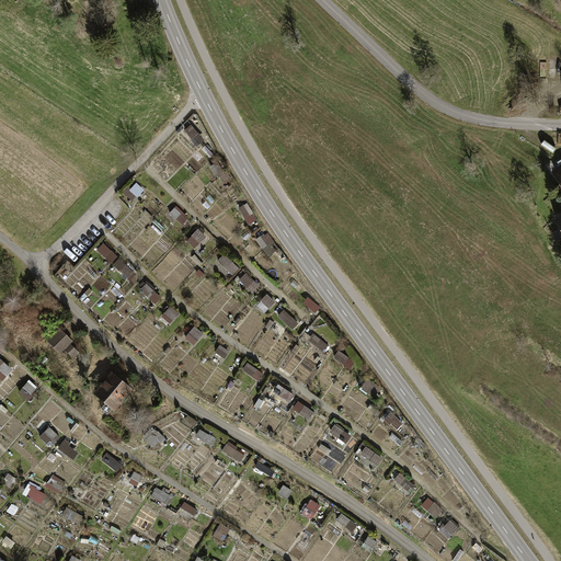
[(186,132),(201,150),(206,145),(192,126),(186,132)]
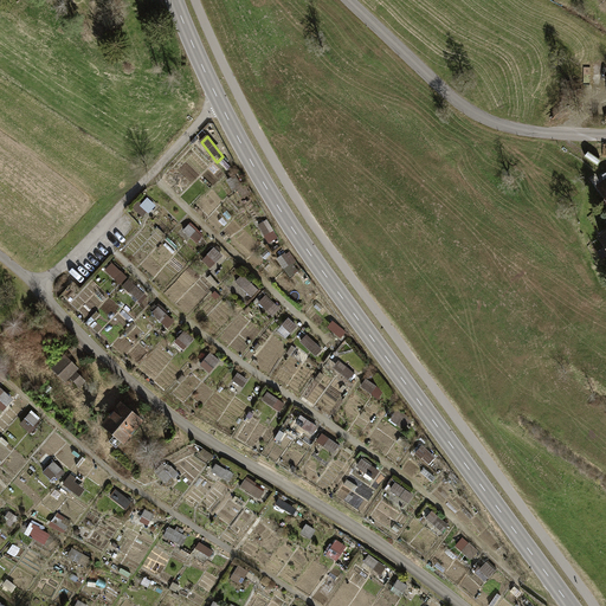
[(238,191),(244,199),(251,194),(238,176),(229,182),(236,193),(238,191)]
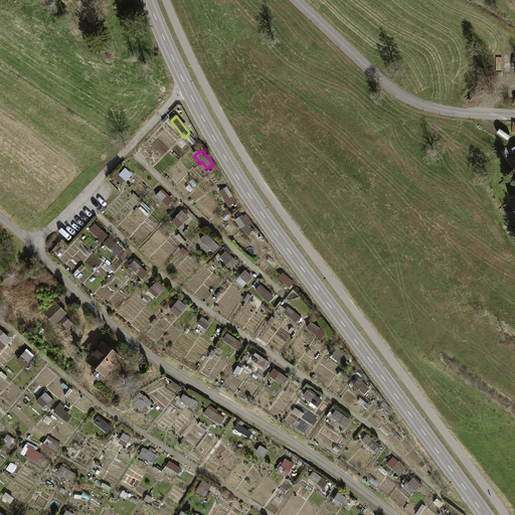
[(119,172),(114,178),(124,187),(134,176),(127,169),(122,175),(119,172)]
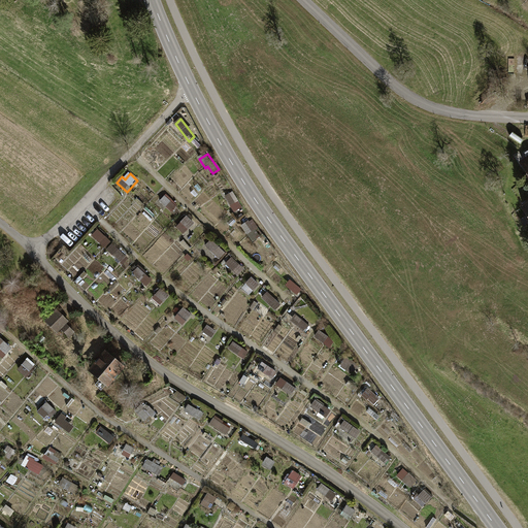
[(226,197),(237,213),(244,208),(233,192),(226,197)]
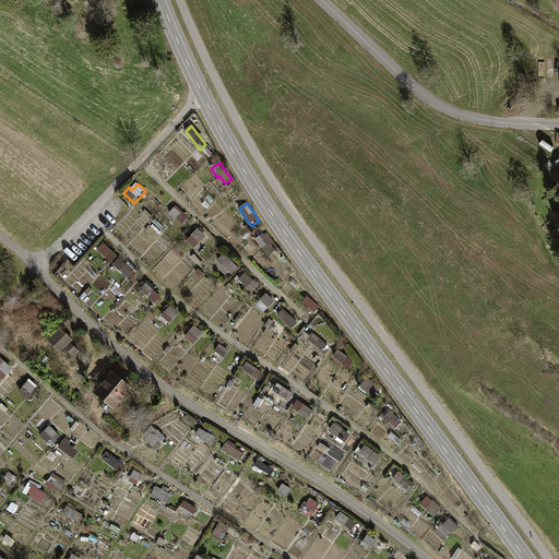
[(189,221),(176,209),(170,215),(183,227),(189,221)]
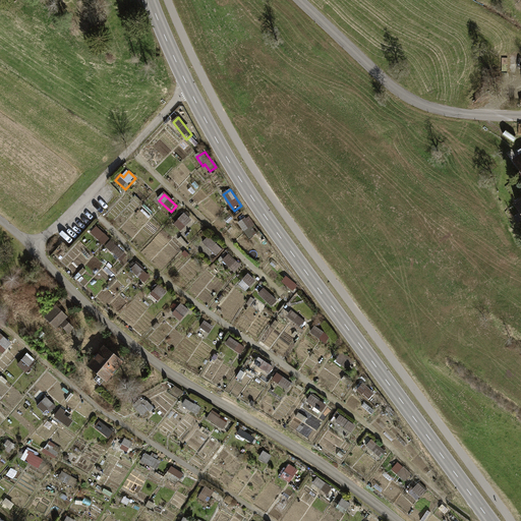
[(192,222),(184,214),(175,225),(183,232),(192,222)]
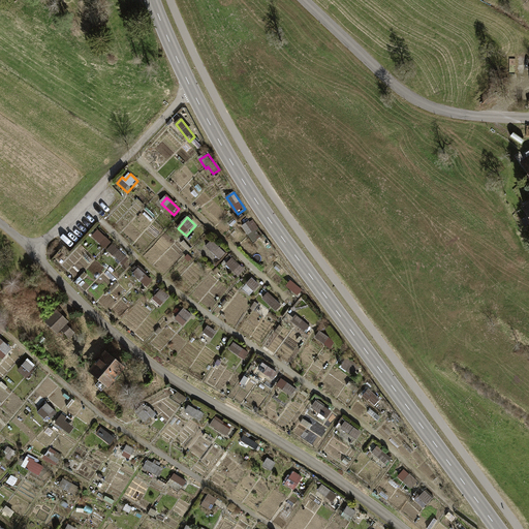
[(244,227),(254,243),(261,239),(250,222),(244,227)]
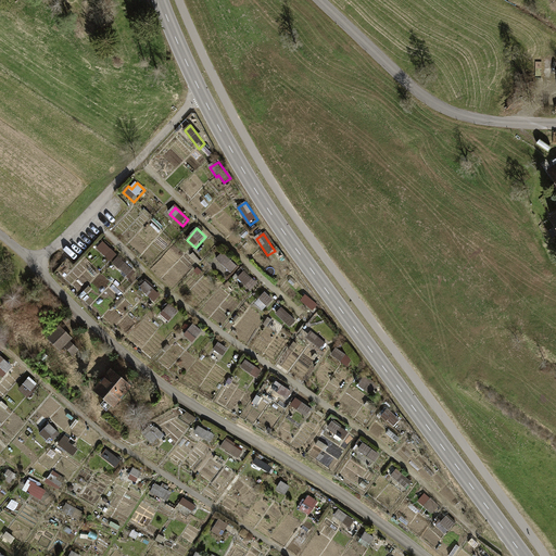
[(117,255),(103,241),(97,248),(111,262),(117,255)]
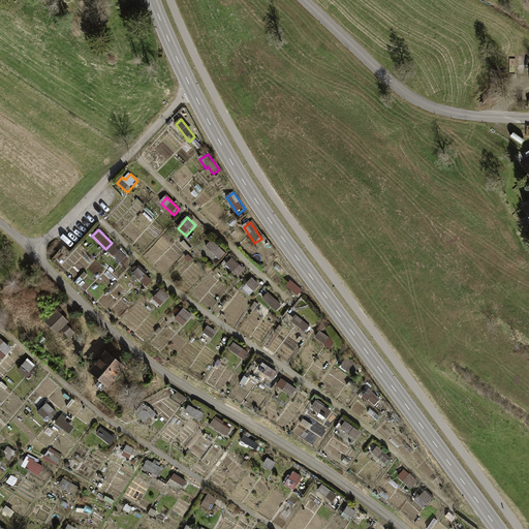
[(213,240),(207,247),(222,261),(228,255),(213,240)]
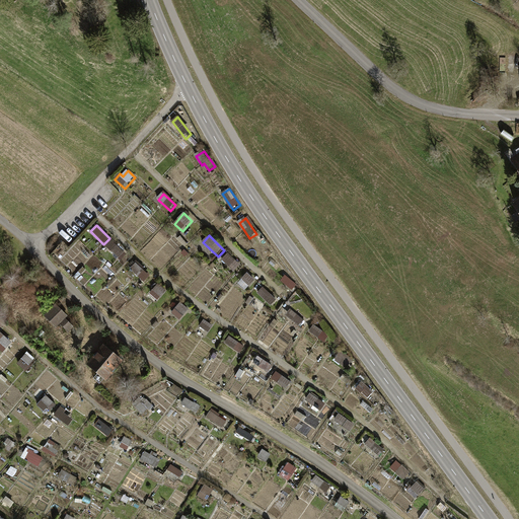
[(110,239),(109,240),(104,245),(120,261),(126,254),(110,239)]
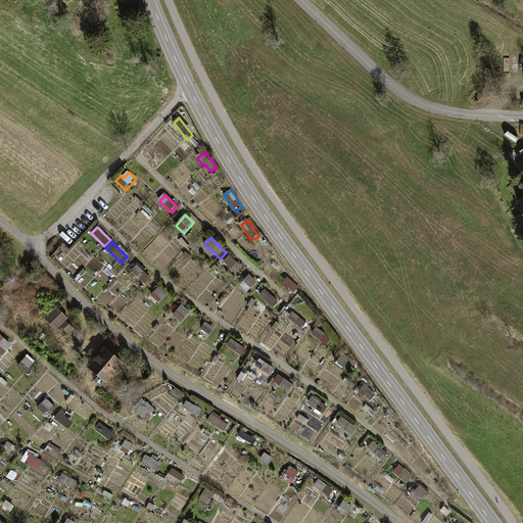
[(243,268),(230,256),(225,263),(237,274),(243,268)]
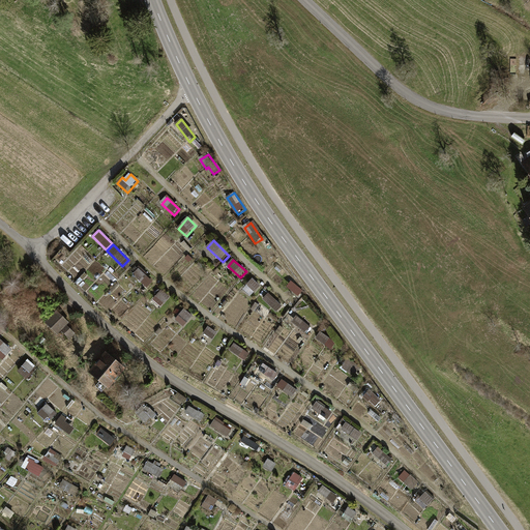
[(87,267),(81,261),(78,263),(85,270),(87,267)]
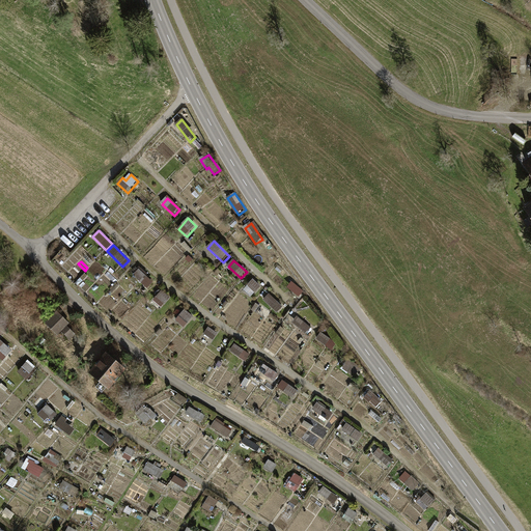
[(91,267),(101,276),(103,274),(93,264),(91,267)]
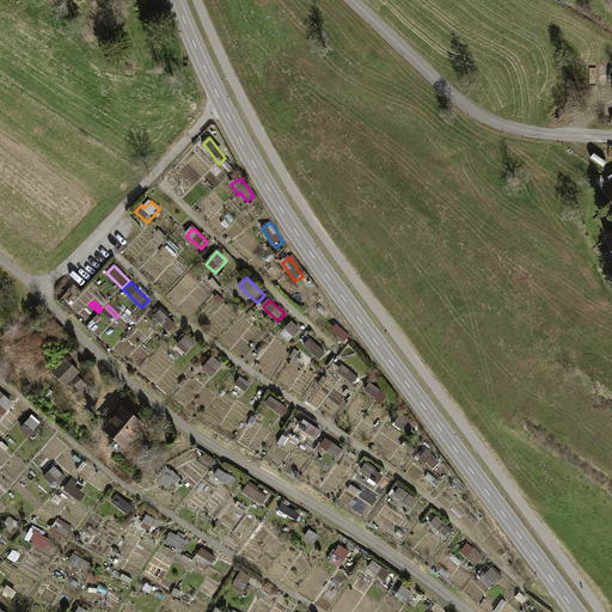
[(176,325),(160,310),(153,317),(169,332),(176,325)]
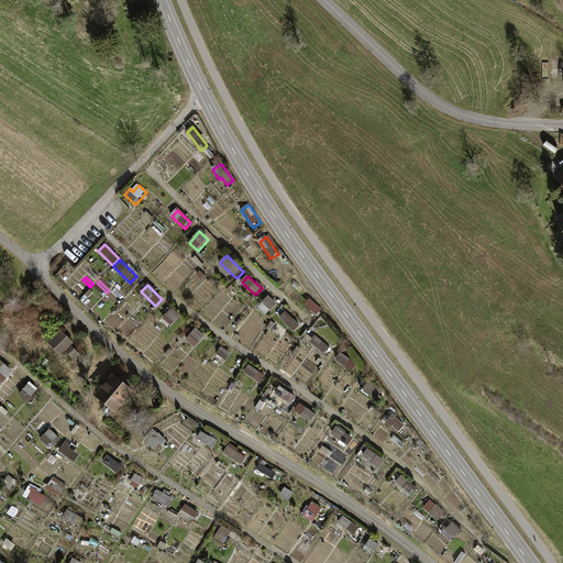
[(277,305),(268,297),(258,308),(267,316),(277,305)]
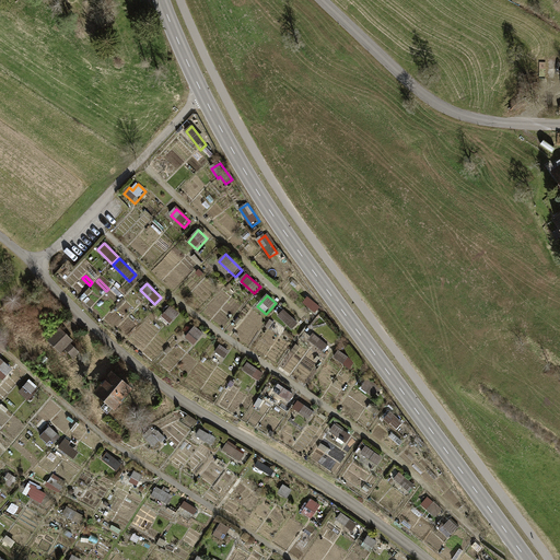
[(307,296),(303,303),(315,313),(321,307),(307,296)]
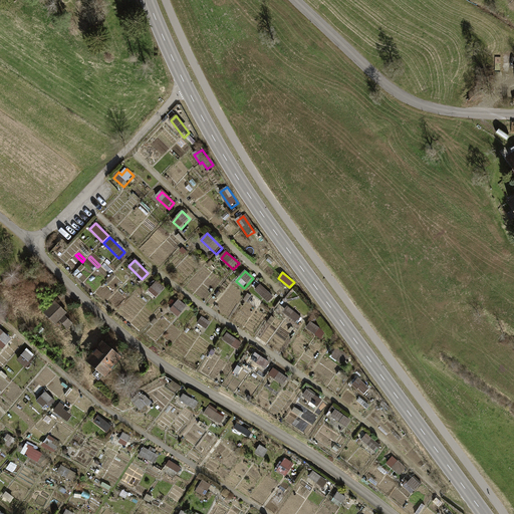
[(112,275),(106,282),(108,284),(114,277),(112,275)]
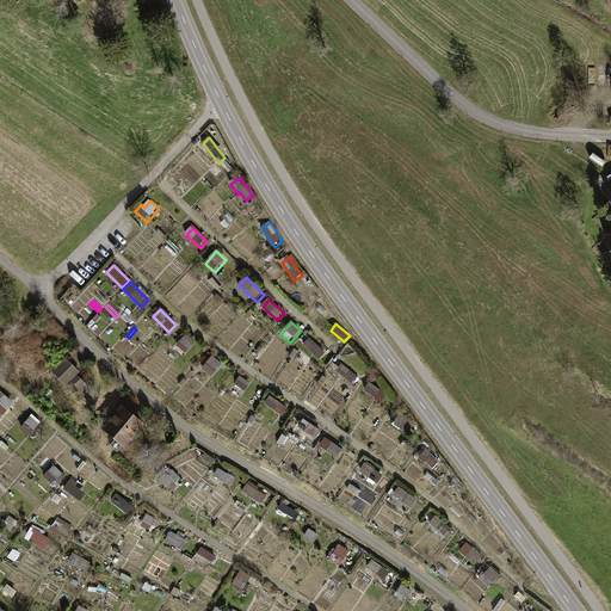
[(196,343),(186,334),(185,335),(183,333),(178,338),(180,340),(180,341),(190,350),(196,343)]
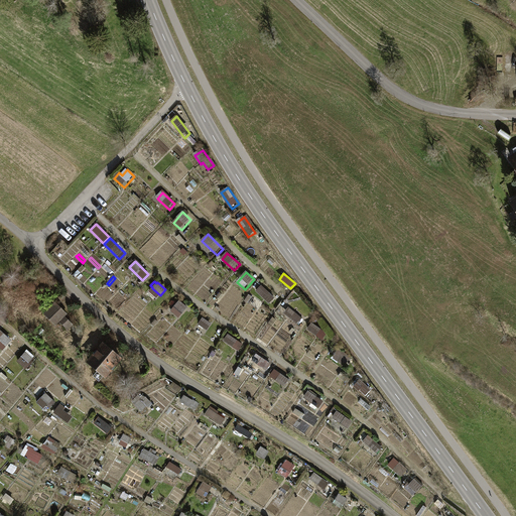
[(261,285),(256,291),(269,303),(275,298),(261,285)]
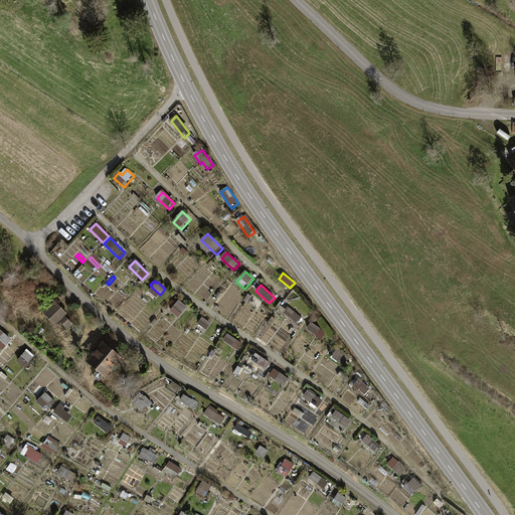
[(188,307),(180,300),(170,311),(178,318),(188,307)]
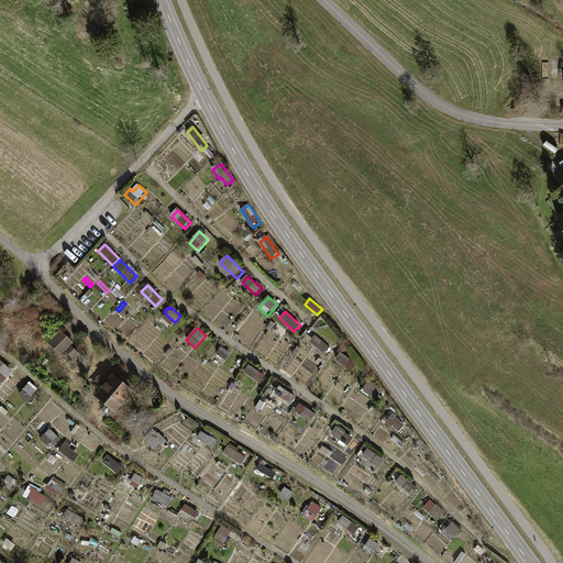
[(75,343),(62,330),(50,342),(62,356),(66,352),(73,346),(75,343)]
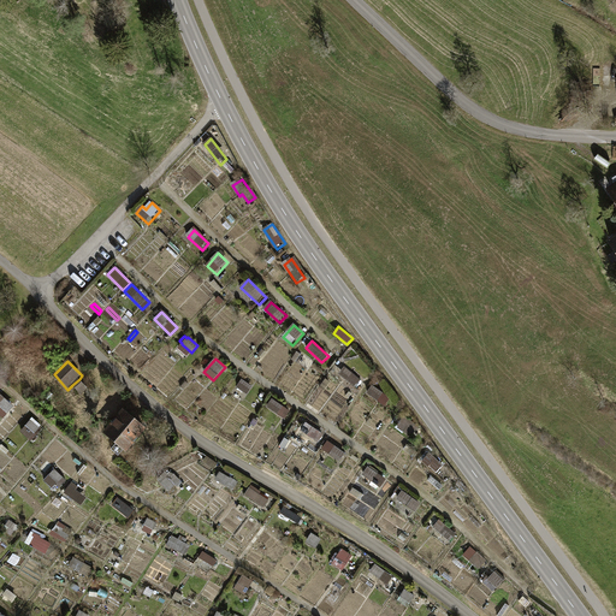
[(345,367),(338,374),(355,388),(361,379),(345,367)]
